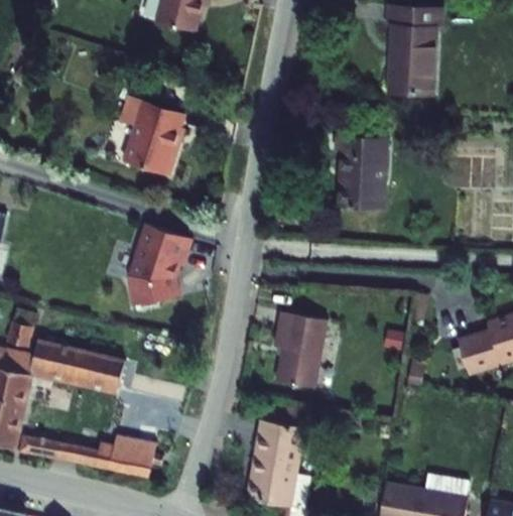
[(161,0),(156,23),(196,32),(204,0),(161,0)]
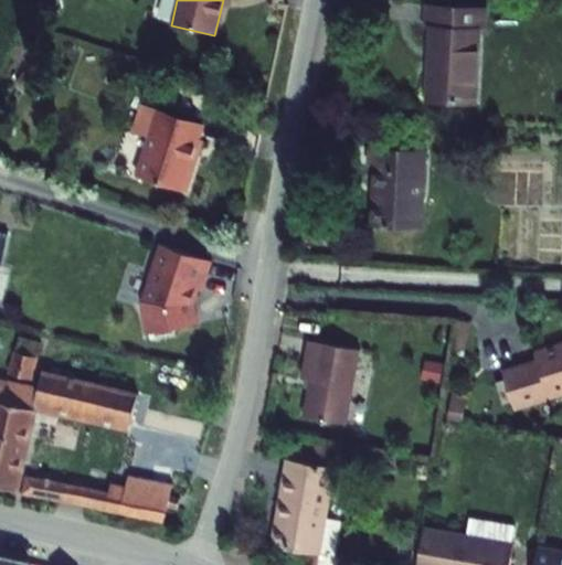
[(487,0),(426,0),(424,14),(432,16),(428,49),(425,87),(470,93),(478,21),(485,21),(487,0)]
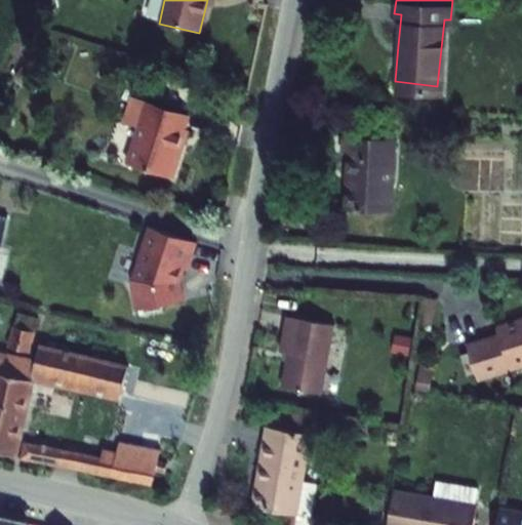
[(138,120),(123,165),(169,180),(179,149),(174,148),(181,131),(186,116),(146,103),(128,97),(122,115),(138,120)]
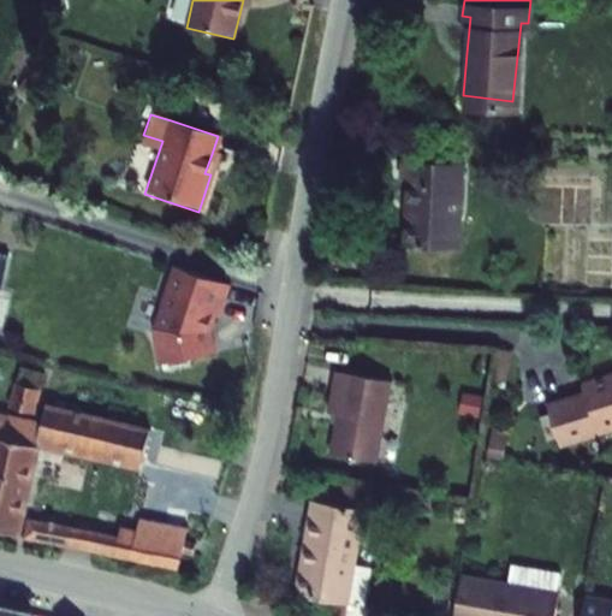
[(471,148),(411,144),(410,164),(419,165),(415,231),(465,236),(471,148)]
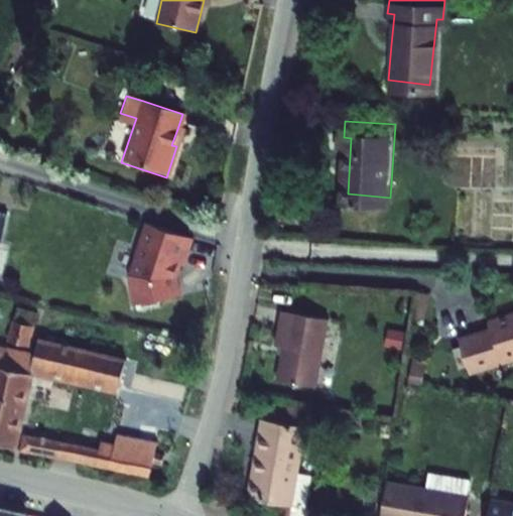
[(177,129),(171,145),(176,146),(182,131),(177,129)]
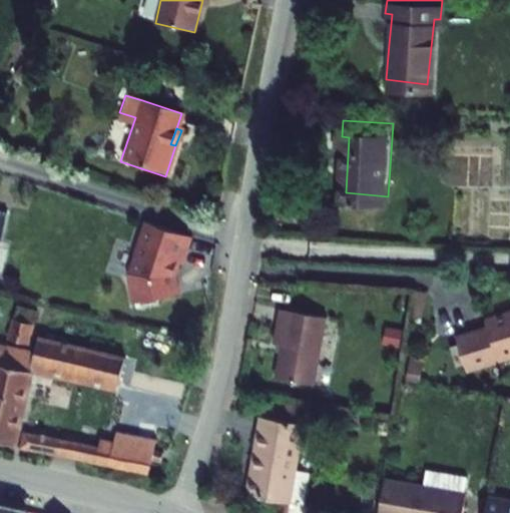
[(187,241),(142,225),(139,235),(137,234),(131,250),(132,258),(130,258),(123,278),(127,283),(127,285),(131,310),(152,307),(156,302),(173,298),(170,280),(168,279),(172,266),(178,269),(187,241)]
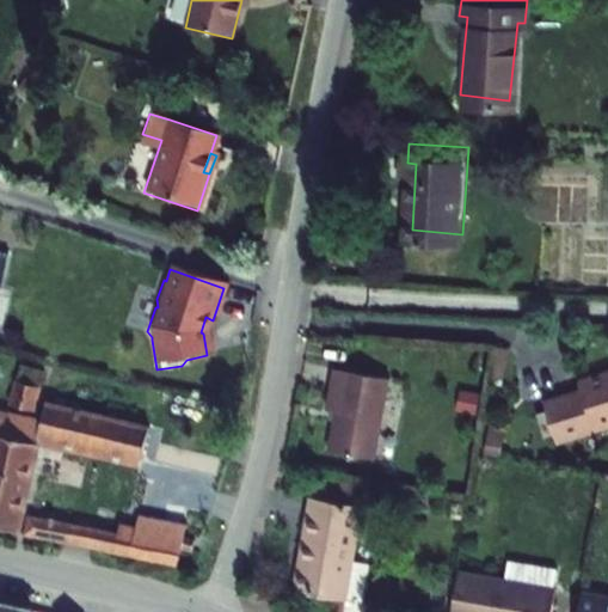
[(11,403),(40,408),(45,367),(18,362),(11,403)]
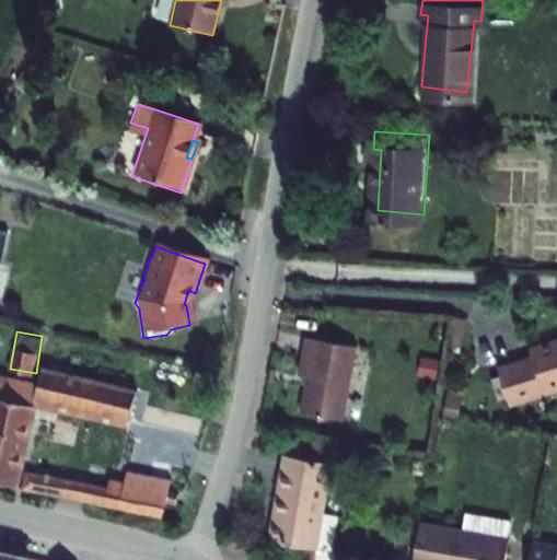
[(556,388),(556,336),(518,348),(521,358),(488,368),(499,406),(556,388)]
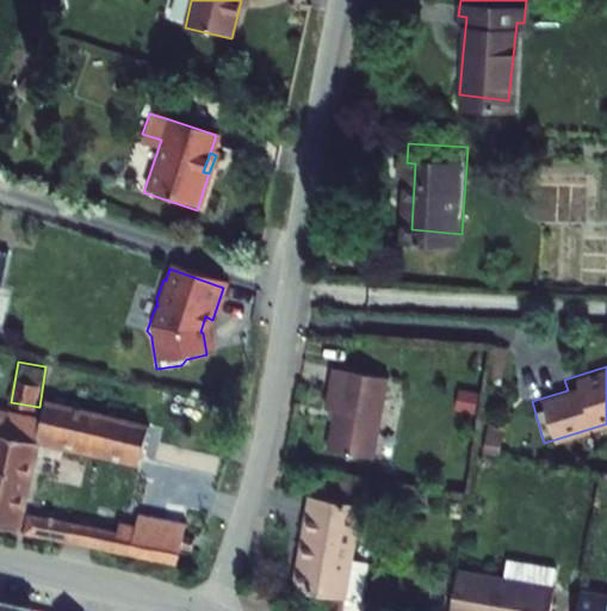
[(376,462),(390,381),(332,370),(324,409),(335,412),(327,454),(376,462)]
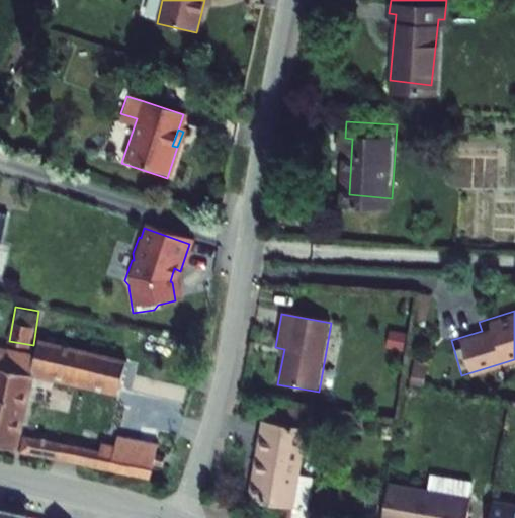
[(122,367),(36,348),(34,360),(30,377),(115,397),(122,367)]
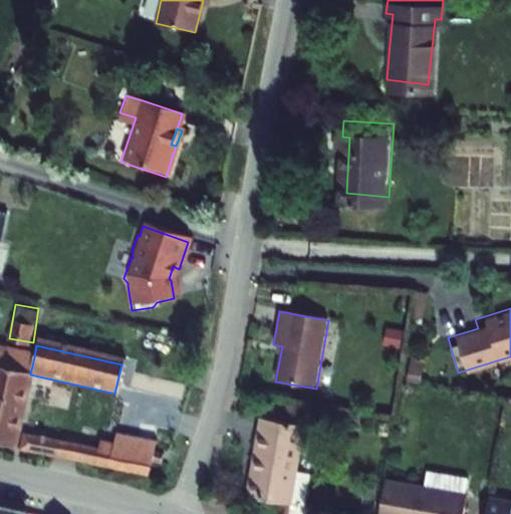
[(34,357),(0,348),(0,366),(30,374),(34,357)]
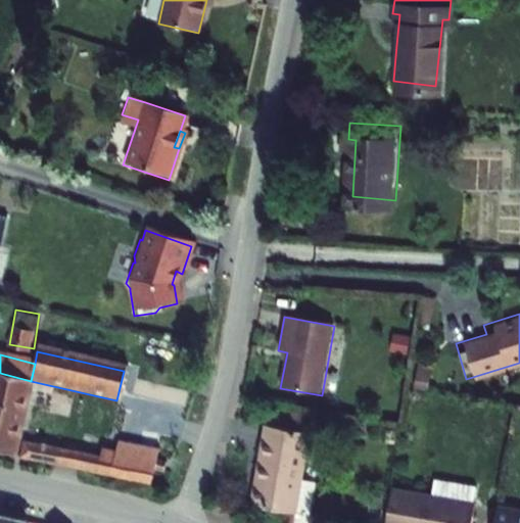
[(0,458),(11,460),(31,381),(0,373),(0,458)]
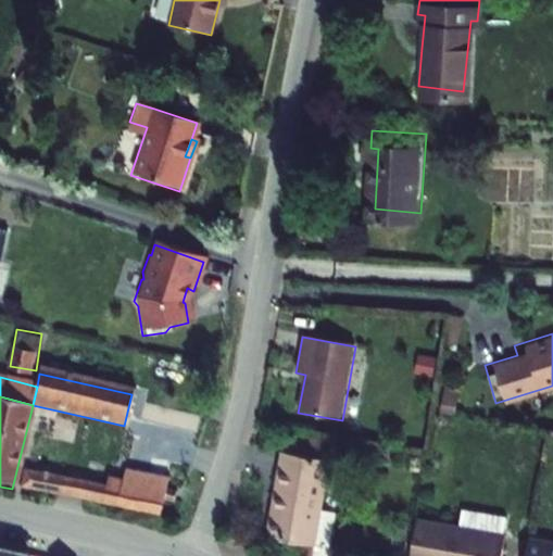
[(330,441),(281,433),(278,454),(327,463),(330,441)]
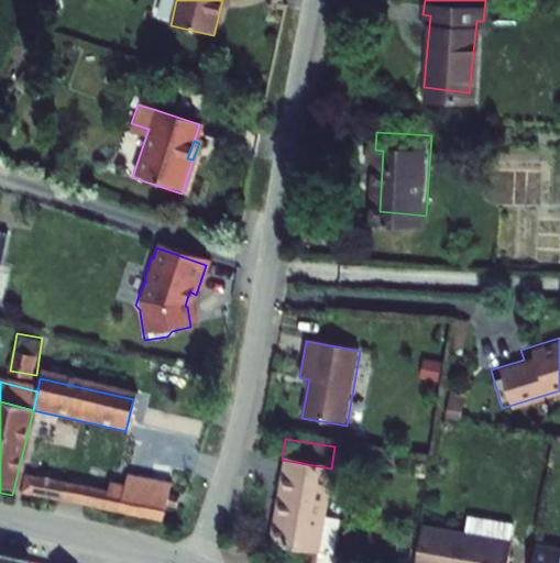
[(331,468),(282,460),(272,518),(280,520),(275,547),(316,554),(322,519),(331,468)]
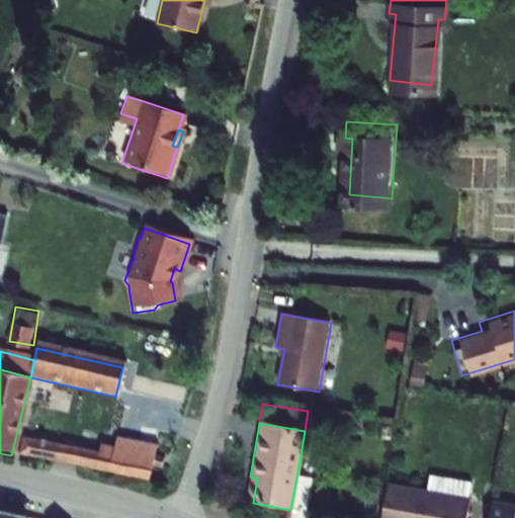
[(20,442),(16,456),(145,483),(153,445),(115,438),(110,450),(108,460),(91,457),(20,442)]
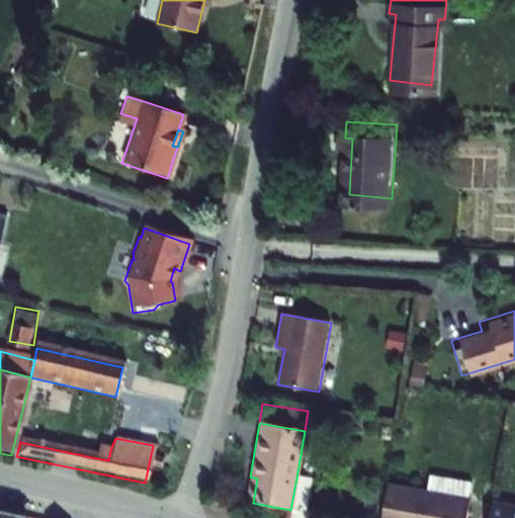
[(94,447),(91,457),(108,460),(110,450),(94,447)]
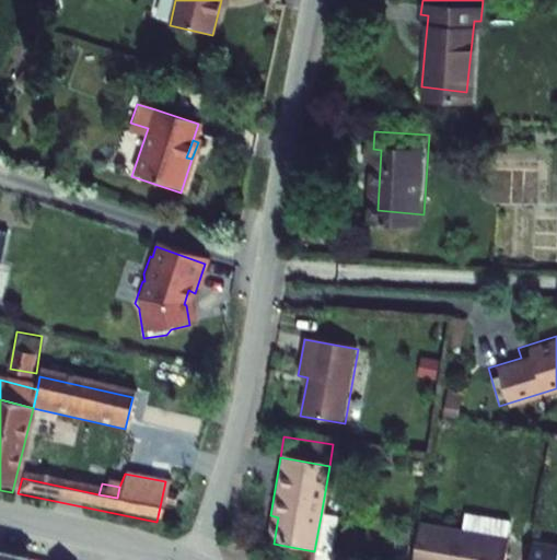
[(474,514),(518,522),(521,504),(476,498),(474,514)]
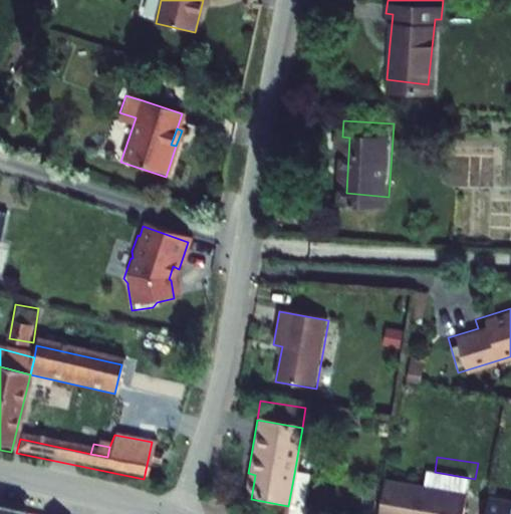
[(418,513),(469,513),(475,479),(435,472),(393,465),(386,509),(418,513)]
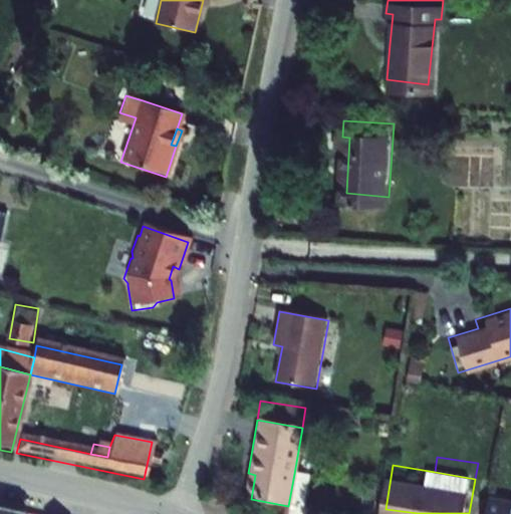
[(255,475),(248,473),(244,498),(251,499),(255,475)]
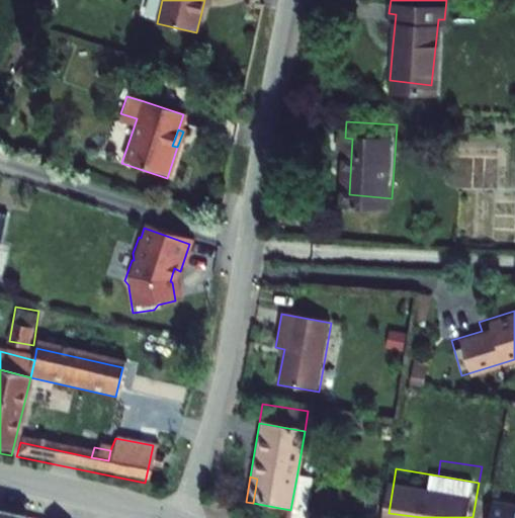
[(311,481),(296,478),(290,510),(305,512),(311,481)]
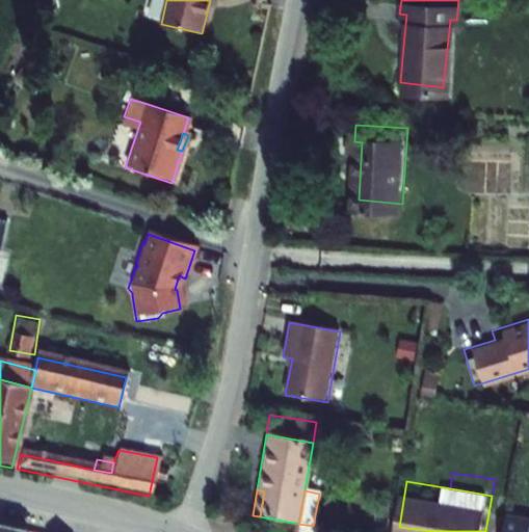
[(528,531),(528,501),(517,499),(509,531),(528,531)]
